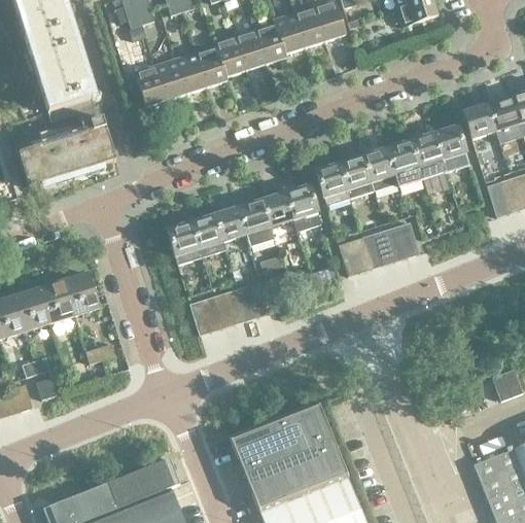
[(11,0),(47,112),(99,96),(68,0),(11,0)]
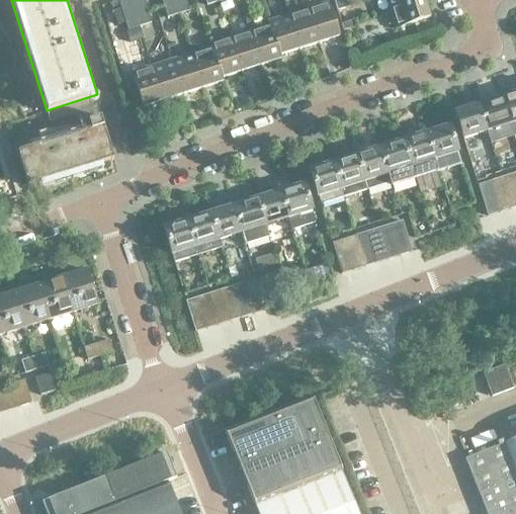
[(111,0),(118,22),(126,19),(120,0),(111,0)]
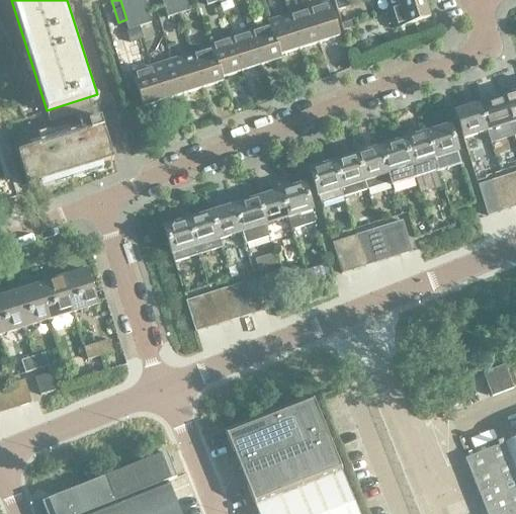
[(141,22),(133,0),(120,0),(126,19),(129,26),(141,22)]
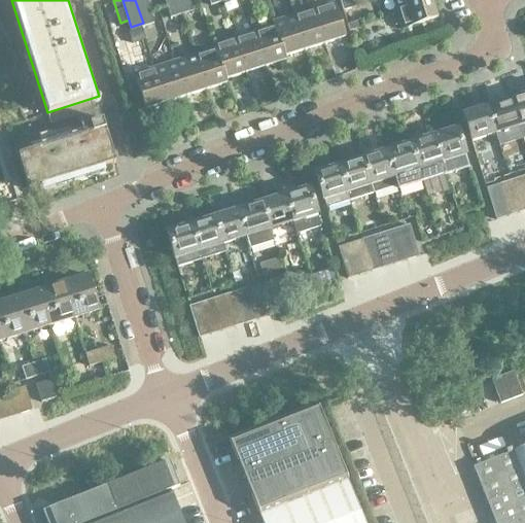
[(135,0),(143,23),(155,20),(148,0),(135,0)]
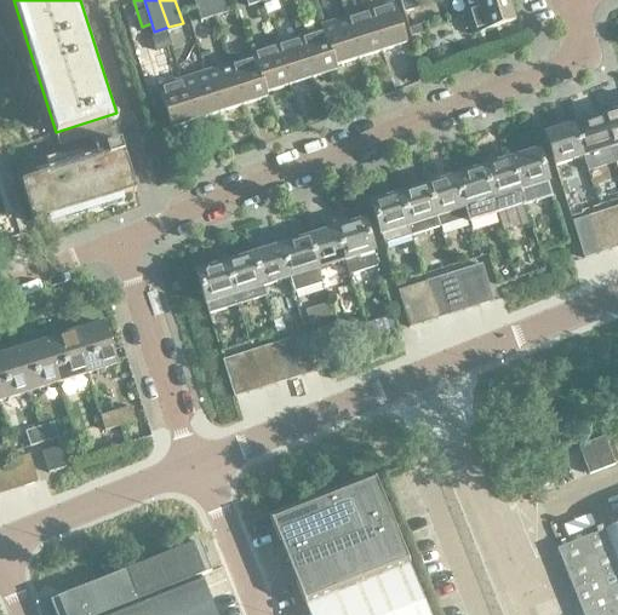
[(216,12),(211,0),(196,0),(202,17),(216,12)]
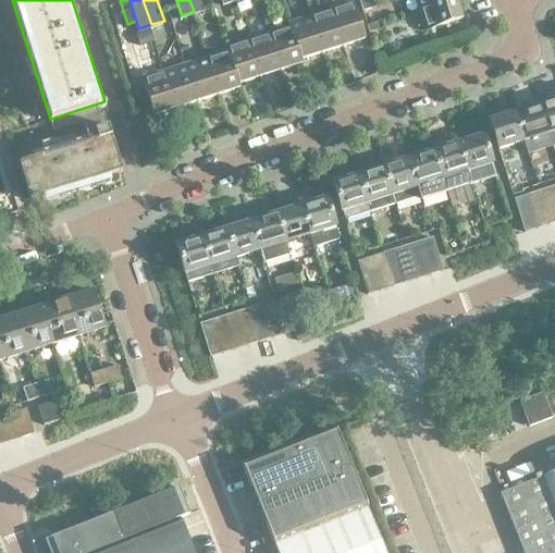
[(189,0),(194,11),(206,7),(204,0),(189,0)]
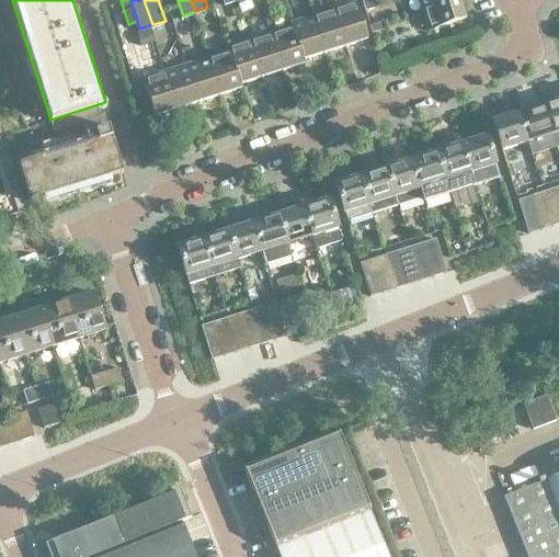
[(353,0),(334,6),(346,43),(368,35),(356,0),(353,0)]
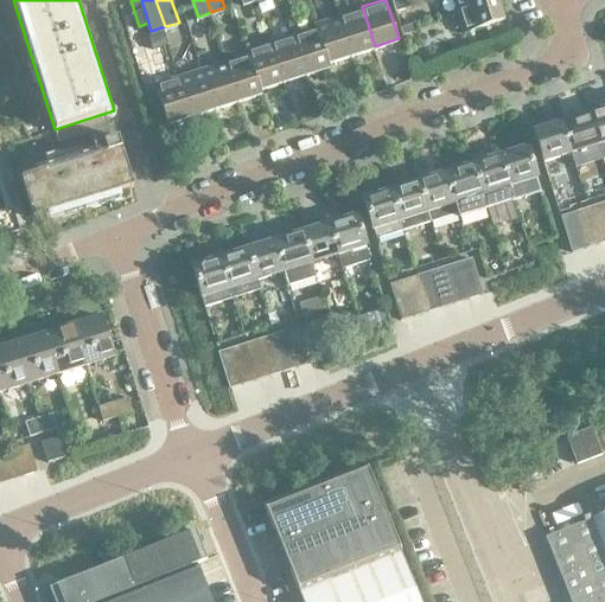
[(504,18),(498,0),(478,0),(458,7),(465,30),(504,18)]
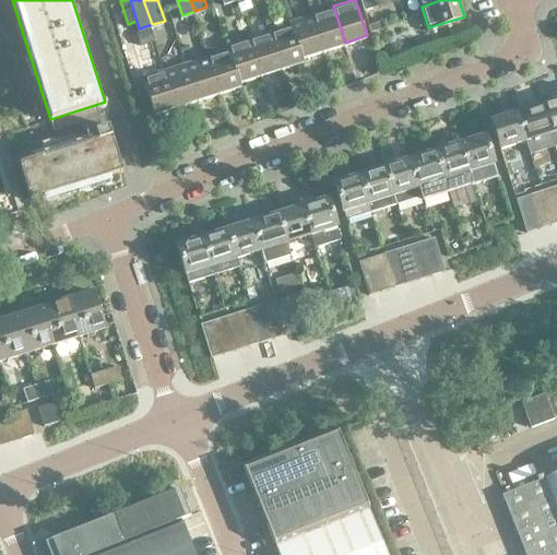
[(333,6),(312,12),(324,49),(345,43),(333,6)]
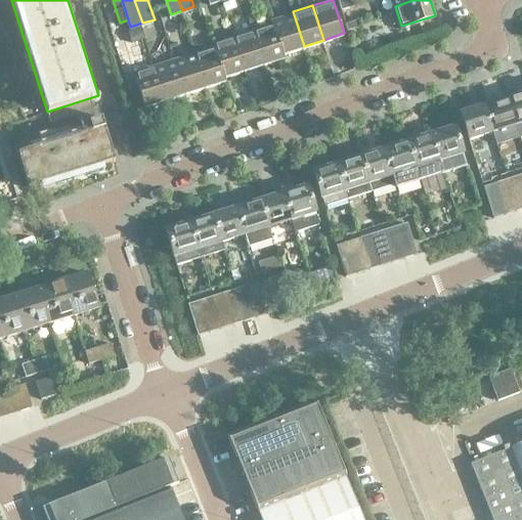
[(304,46),(293,11),(273,17),(274,22),(284,52),(304,46)]
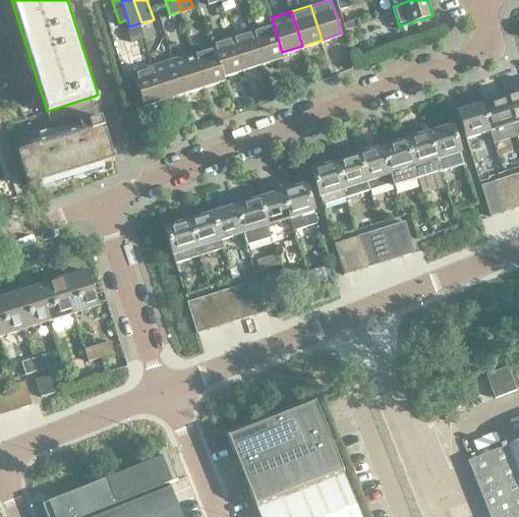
[(358,23),(356,16),(344,20),(346,27),(358,23)]
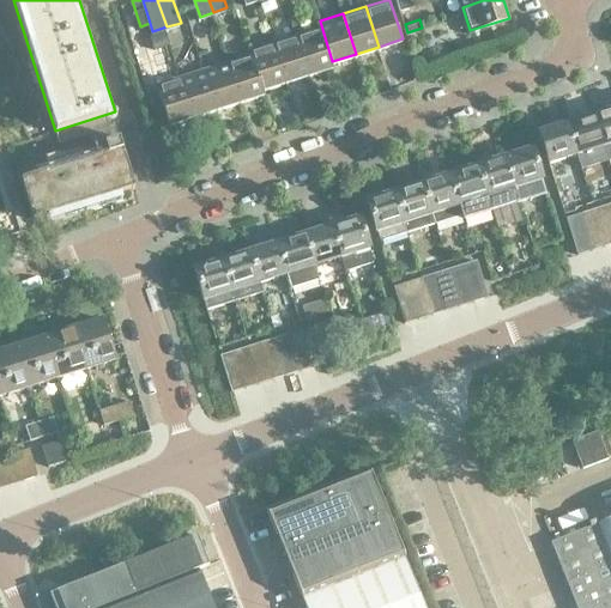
[(333,66),(332,61),(321,25),(297,32),(310,73),(333,66)]
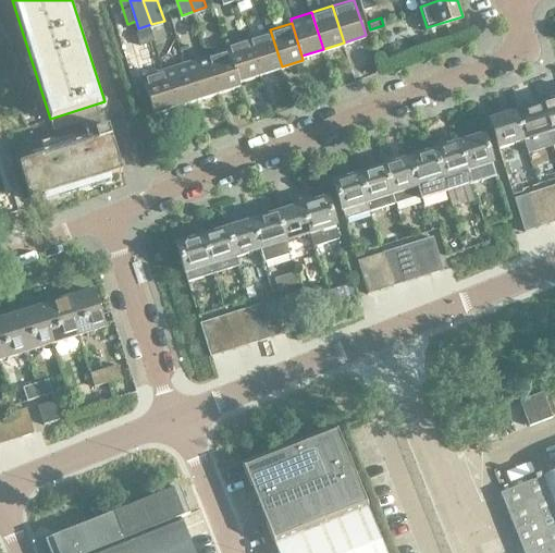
[(140,44),(155,39),(150,26),(136,31),(140,44)]
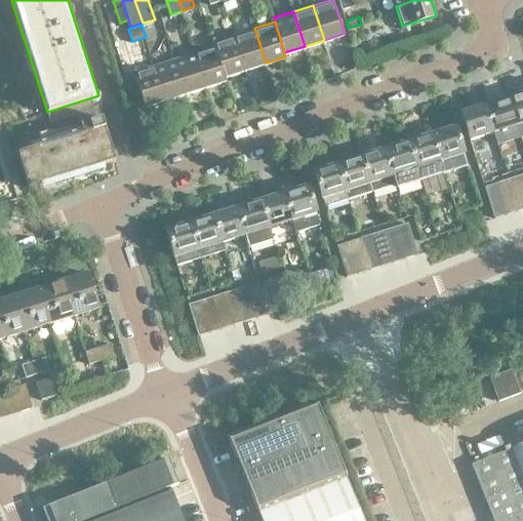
[(245,69),(266,63),(254,28),(235,34),(245,69)]
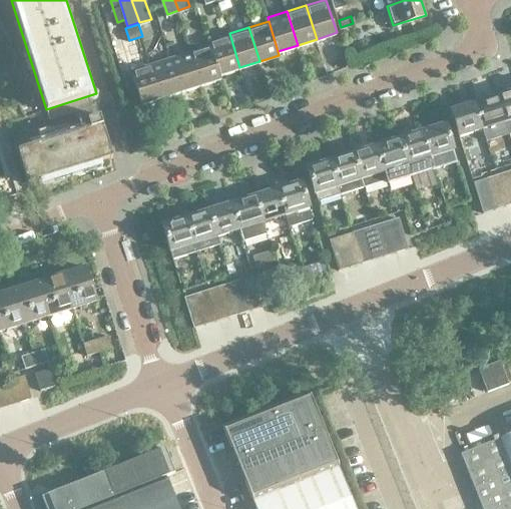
[(239,67),(229,33),(209,40),(210,43),(220,73),(239,67)]
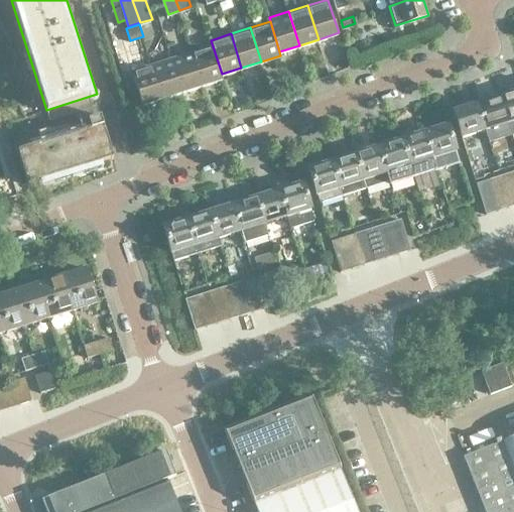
[(223,78),(222,74),(212,43),(191,50),(203,84),(223,78)]
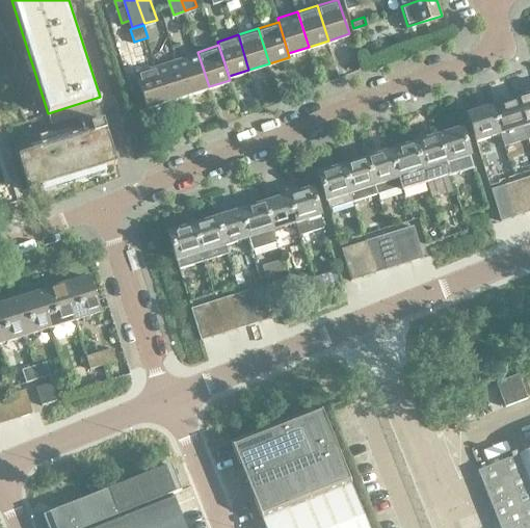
[(188,93),(209,86),(197,52),(178,58),(188,93)]
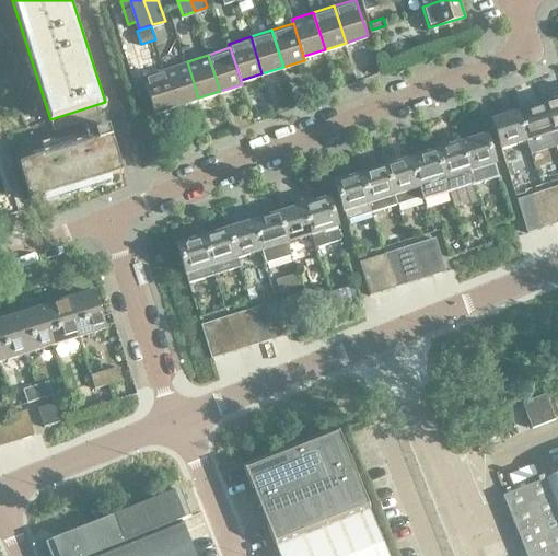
[(177,105),(198,97),(187,61),(165,68),(177,105)]
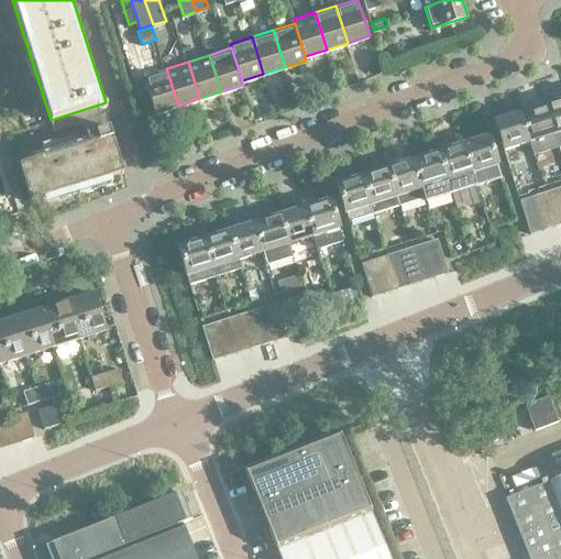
[(156,112),(178,106),(166,68),(144,75),(156,112)]
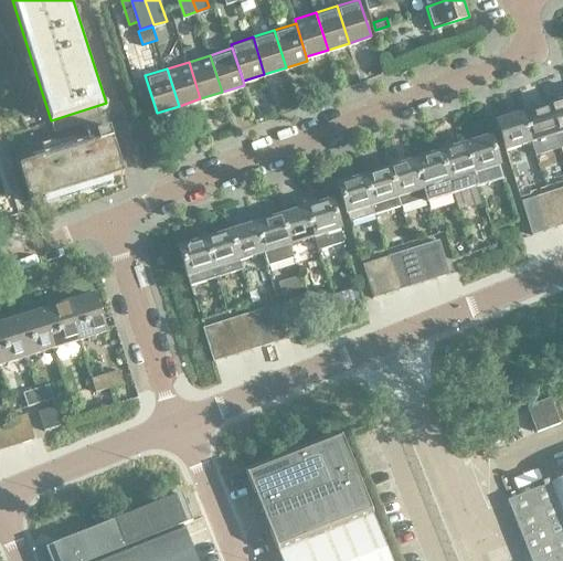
[(562,97),(548,102),(558,131),(562,129),(562,97)]
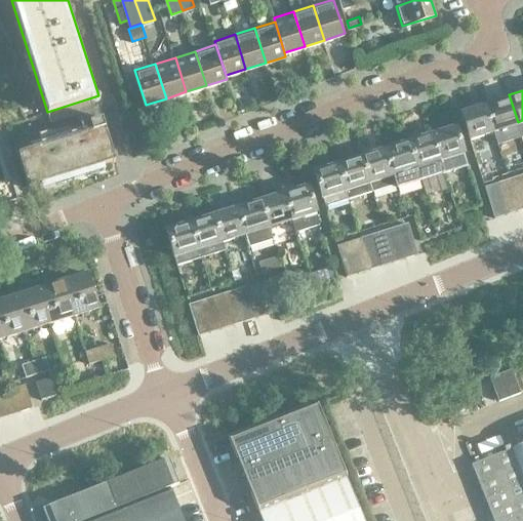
[(518,122),(509,94),(485,103),(494,129),(518,122)]
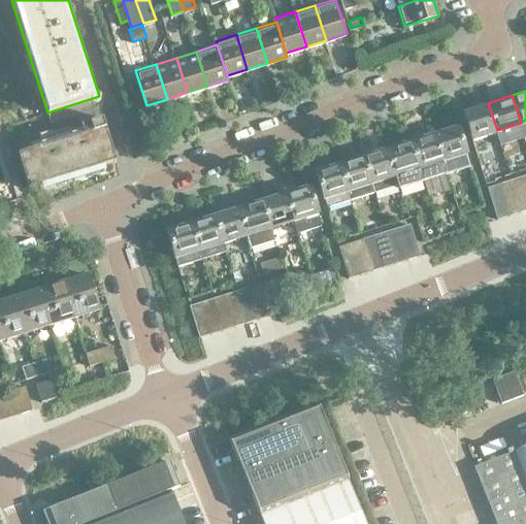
[(473,137),(497,130),(488,103),(464,110),(473,137)]
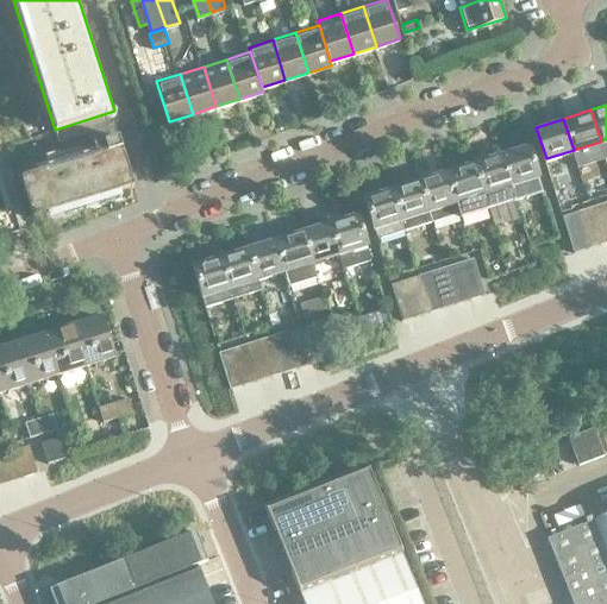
[(16,170),(12,177),(26,227),(49,220),(49,218),(123,196),(124,197),(139,193),(144,186),(126,124),(93,134),(97,146),(61,157),(58,148),(49,150),(52,159),(16,170)]
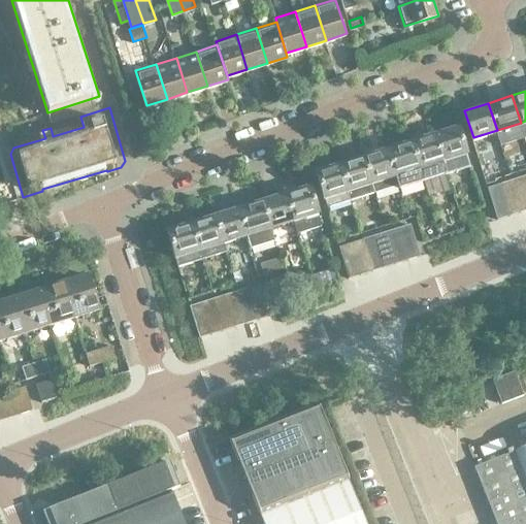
[(434,133),(447,171),(470,164),(458,125),(434,133)]
